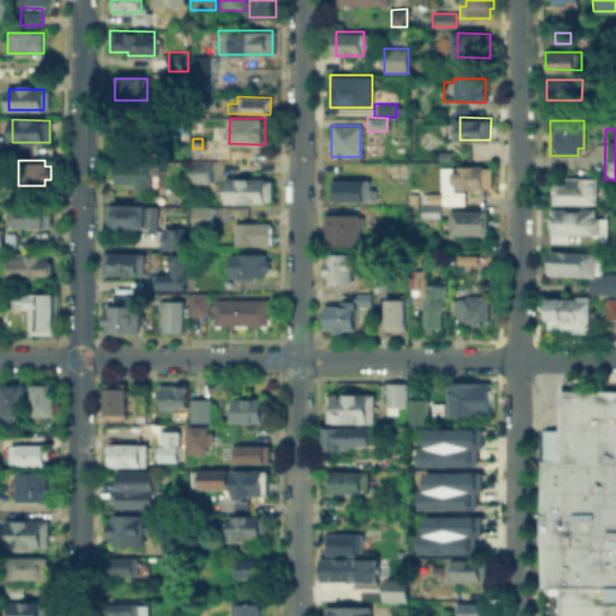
[(149,183),(149,188),(131,188),(131,183),(117,183),(117,163),(150,164),(149,183)]
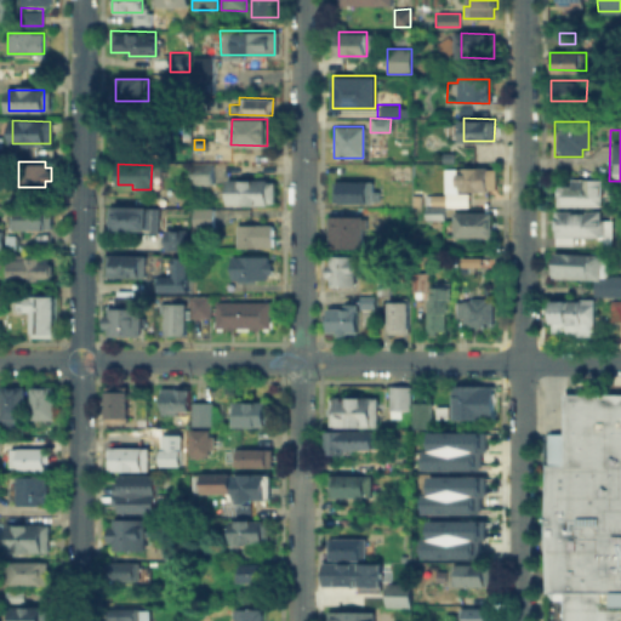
[(211,164),(211,182),(191,182),(191,164),(211,164)]
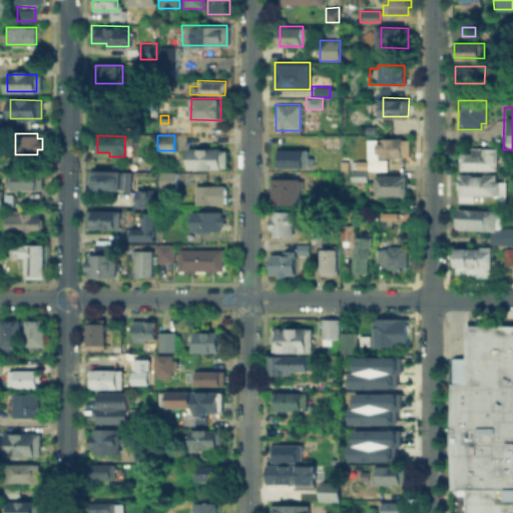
[(407,157),(379,156),(380,137),(407,137),(407,157)]
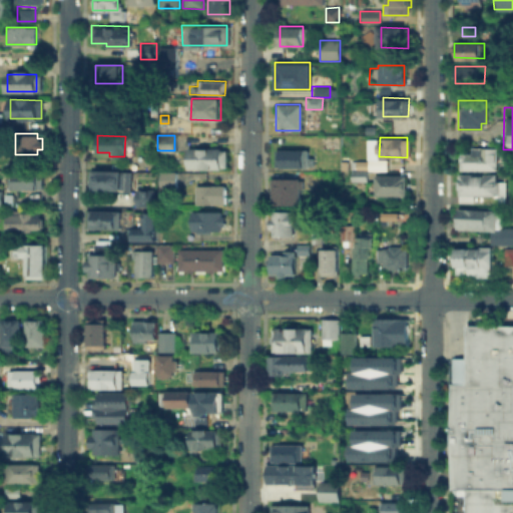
[(495,166),(455,166),(456,155),(469,155),(469,145),(495,145),(495,166)]
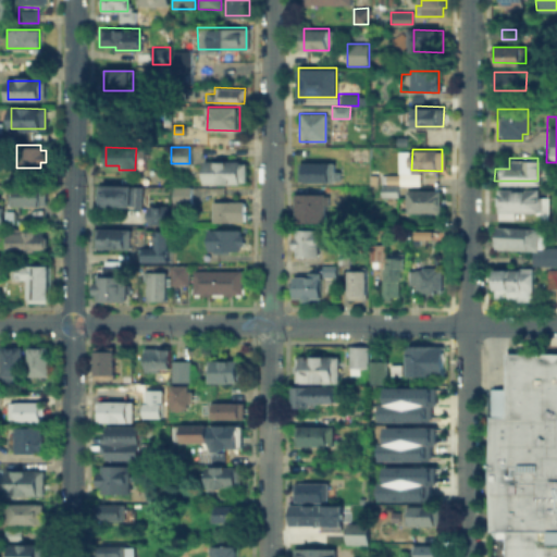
[(246,183),(202,182),(202,165),(206,165),(206,162),(246,162),(246,183)]
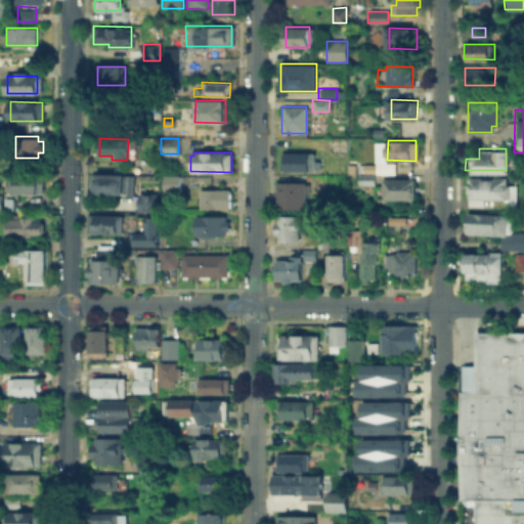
[(287,153),(312,153),(312,169),(287,169),(287,153)]
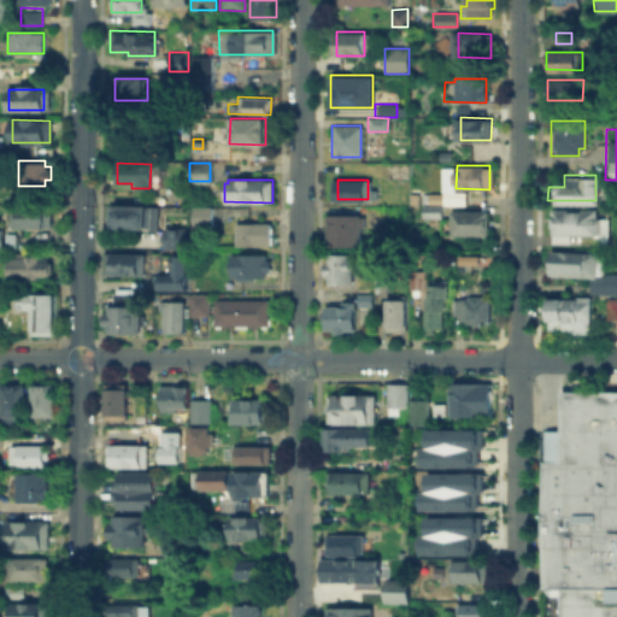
[(465,192),(465,205),(442,205),(444,191),(465,192)]
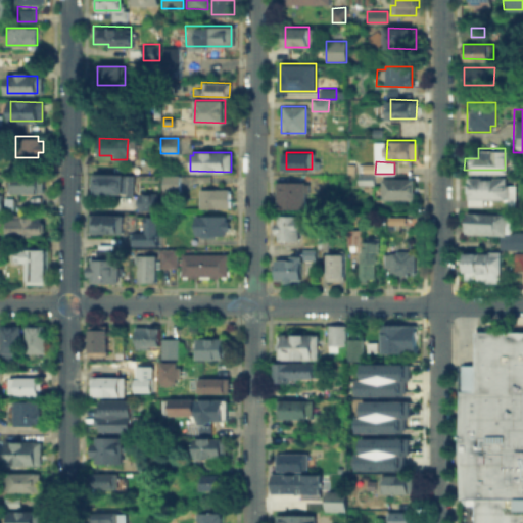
[(373,163),(372,172),(362,172),(362,163),(373,163)]
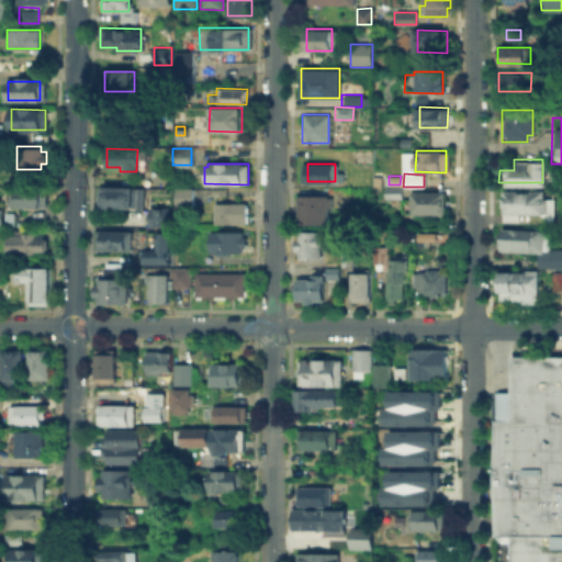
[(45,188),(45,206),(9,206),(9,187),(45,188)]
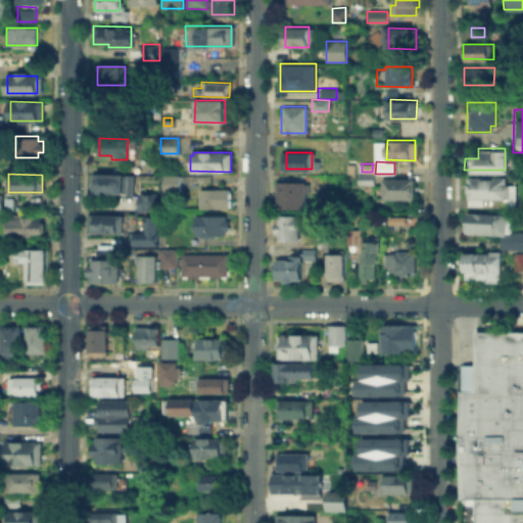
[(375,175),(375,186),(358,186),(358,174),(375,175)]
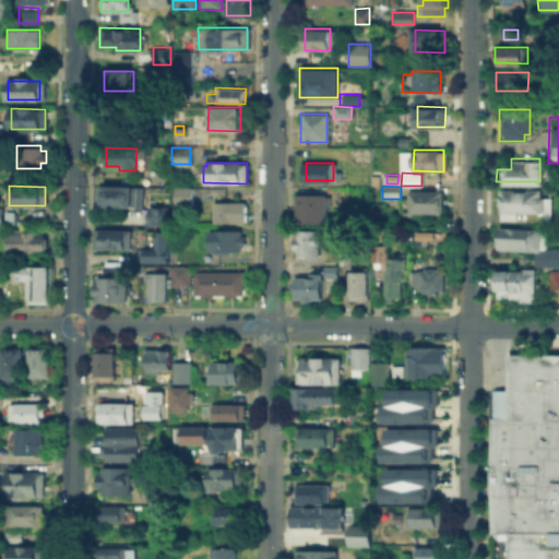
[(134,188),(134,205),(99,205),(99,187),(134,188)]
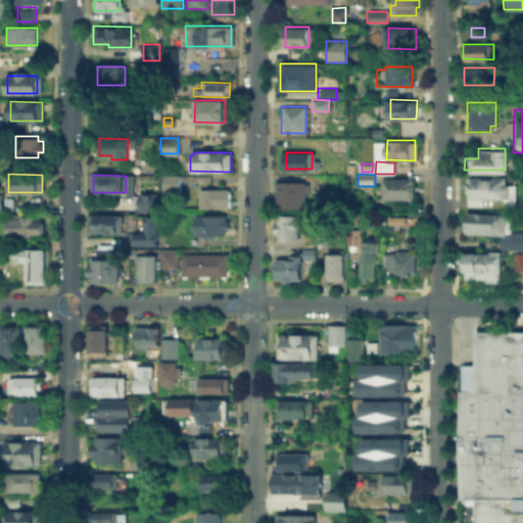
[(464,197),(464,176),(506,177),(506,198),(464,197)]
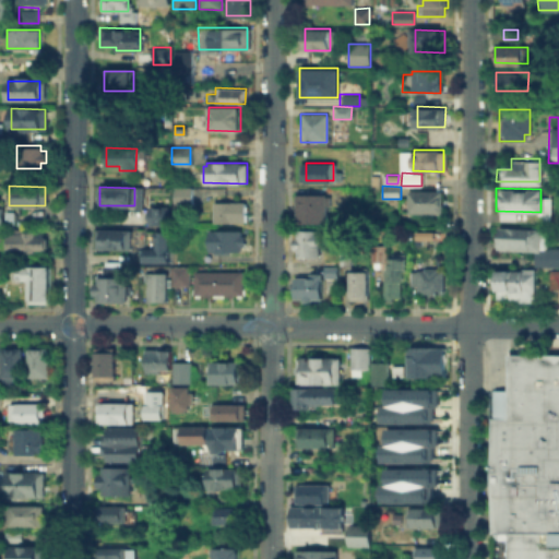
[(190,189),(190,202),(174,202),(174,189),(190,189)]
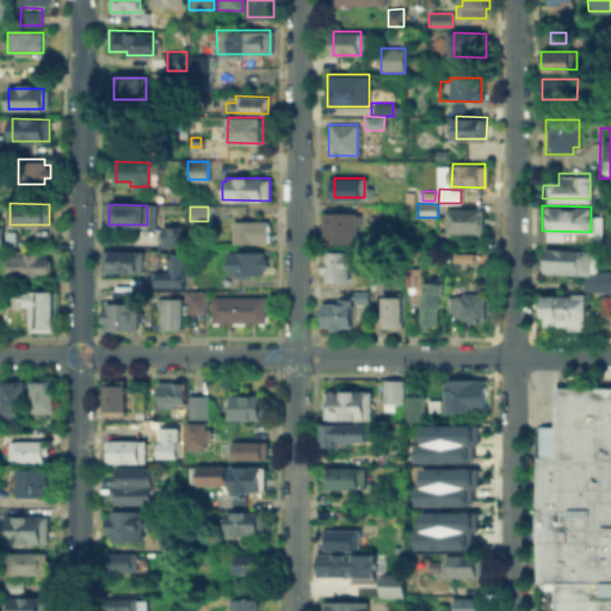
[(482,208),(482,233),(445,234),(445,208),(482,208)]
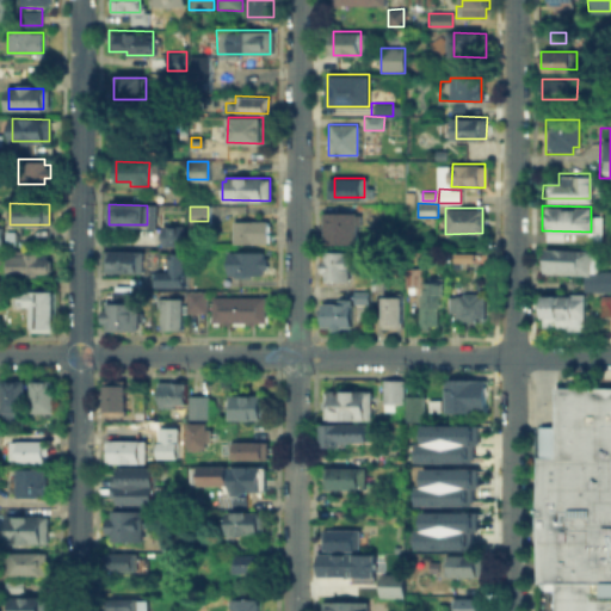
[(322,211),(357,211),(357,242),(322,242),(322,211)]
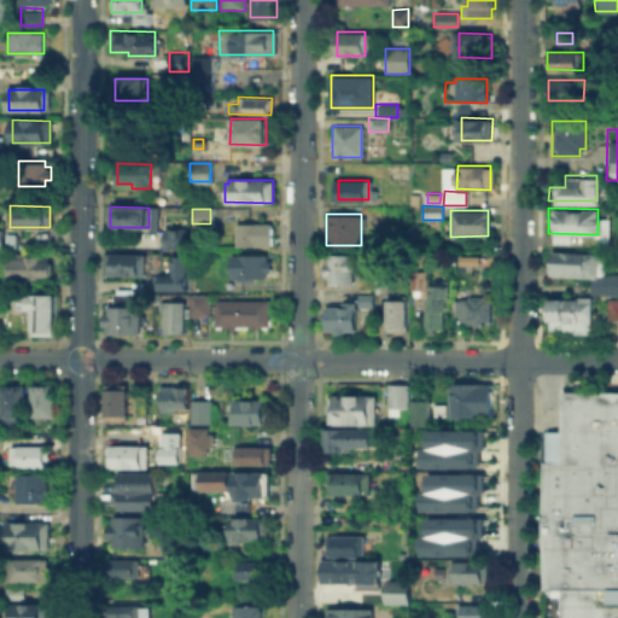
[(272,223),(272,245),(237,245),(237,223),(272,223)]
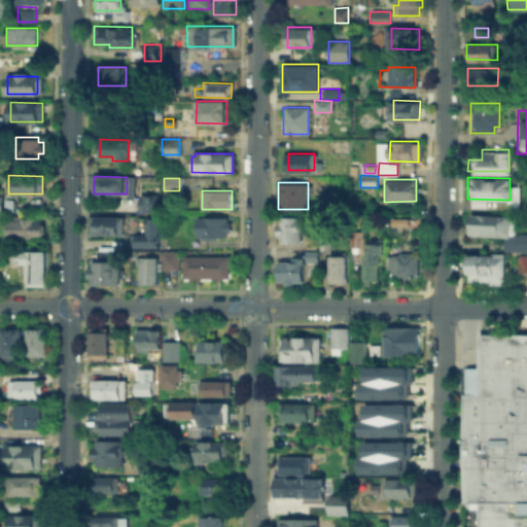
[(139,213),(139,195),(161,195),(161,213),(139,213)]
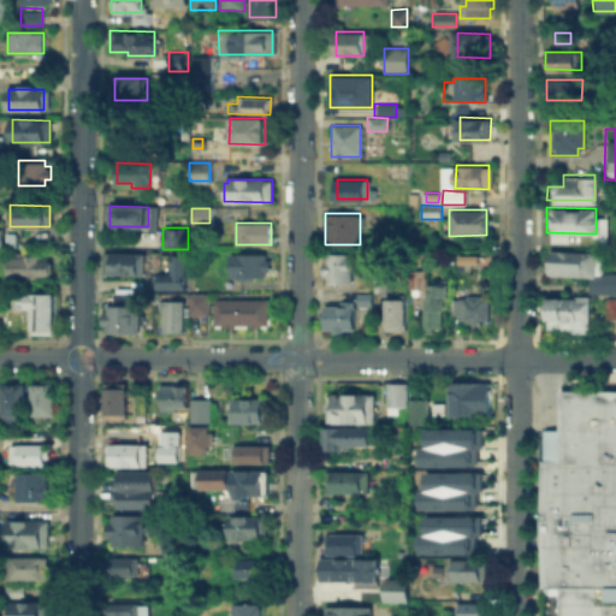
[(543,273),(543,249),(599,249),(599,273),(543,273)]
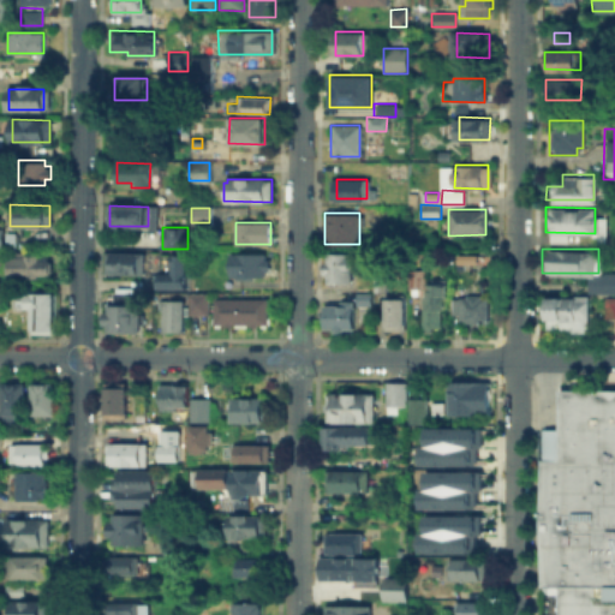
[(327,261),(327,252),(351,252),(352,257),(356,257),(356,268),(351,268),(352,282),(327,282),(327,274),(322,274),(322,261),(327,261)]
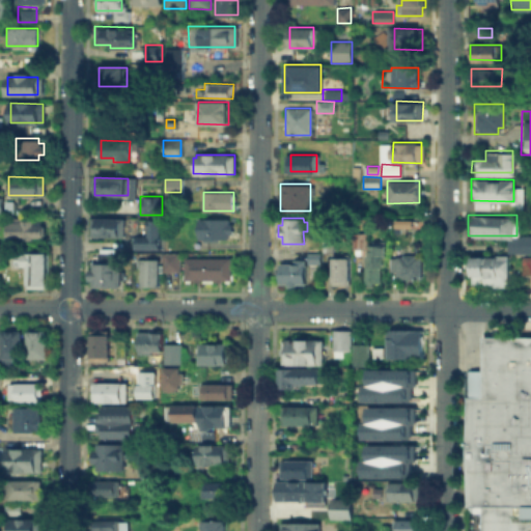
[(91,219),(122,219),(122,235),(91,235),(91,219)]
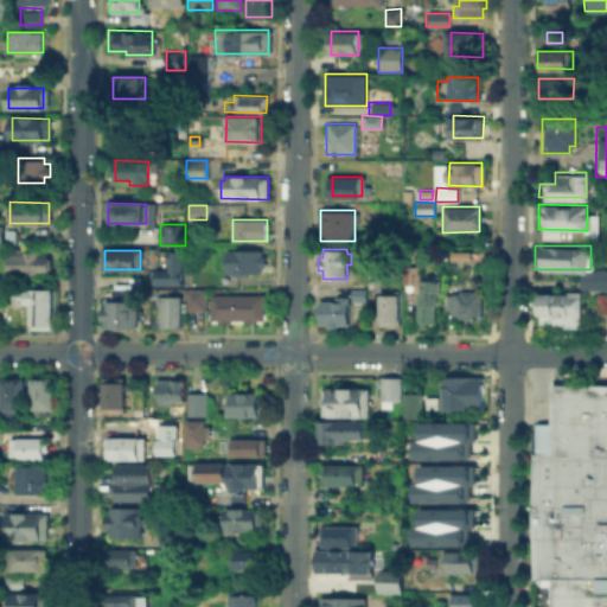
[(180,250),(180,285),(153,283),(153,270),(167,270),(167,250),(180,250)]
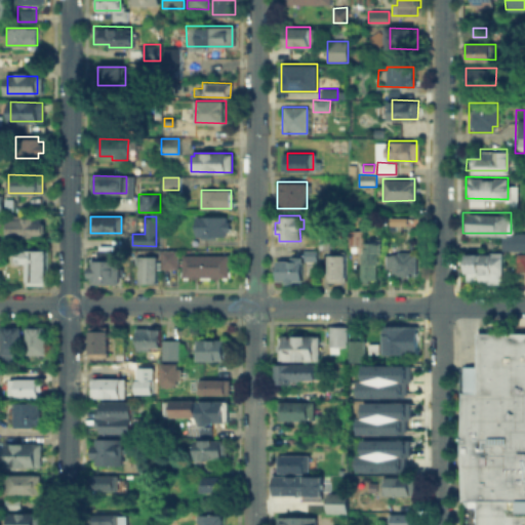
[(228,216),(228,236),(197,236),(197,216),(228,216)]
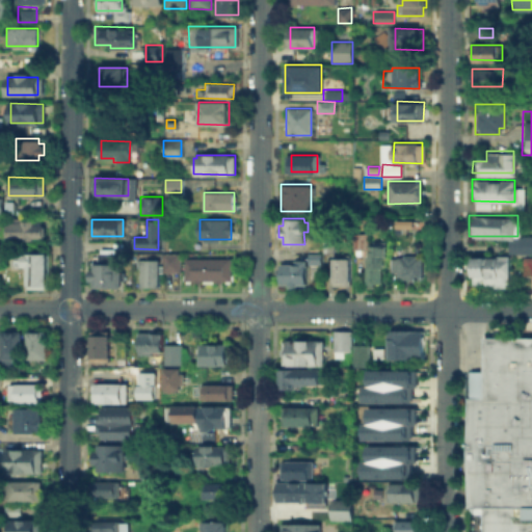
[(4,239),(4,220),(44,220),(44,240),(4,239)]
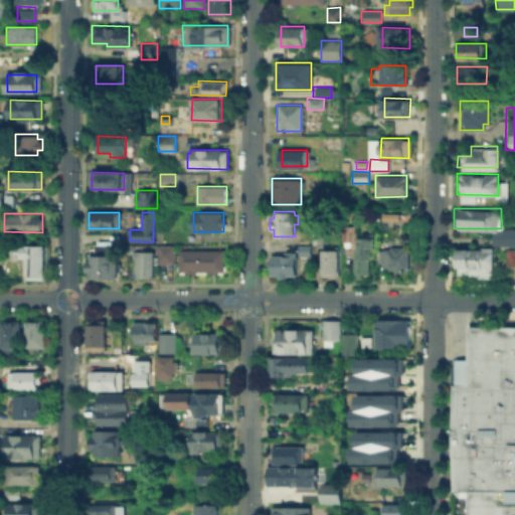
[(324,227),(324,240),(313,240),(313,227),(324,227)]
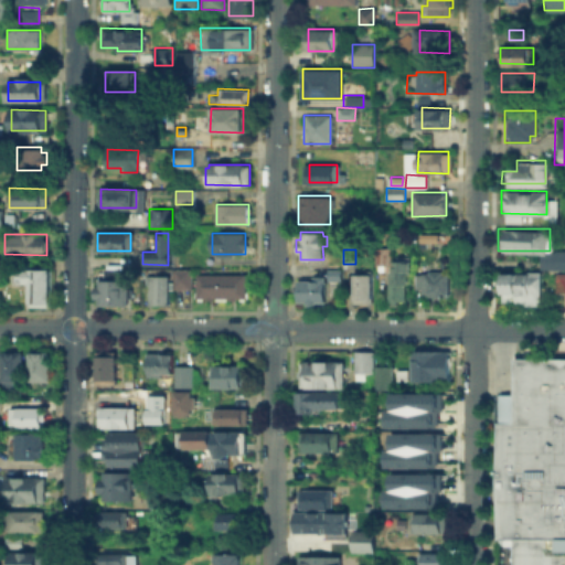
[(390,252),(390,265),(375,265),(375,252),(390,252)]
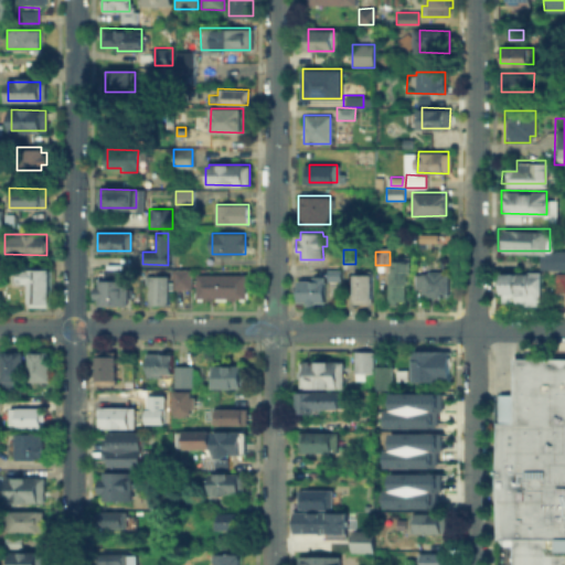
[(564,266),(541,266),(541,252),(564,252),(564,266)]
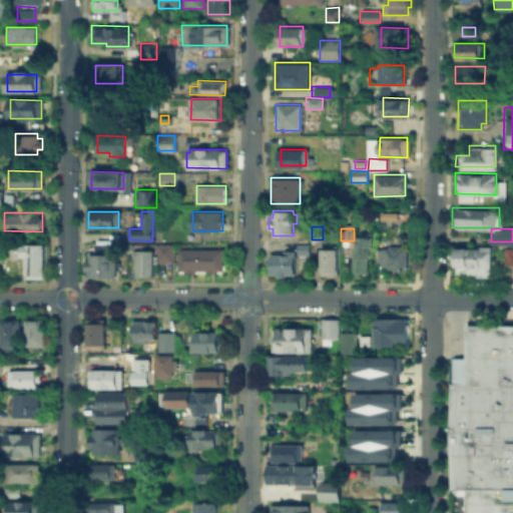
[(157,242),(157,230),(172,230),(172,242),(157,242)]
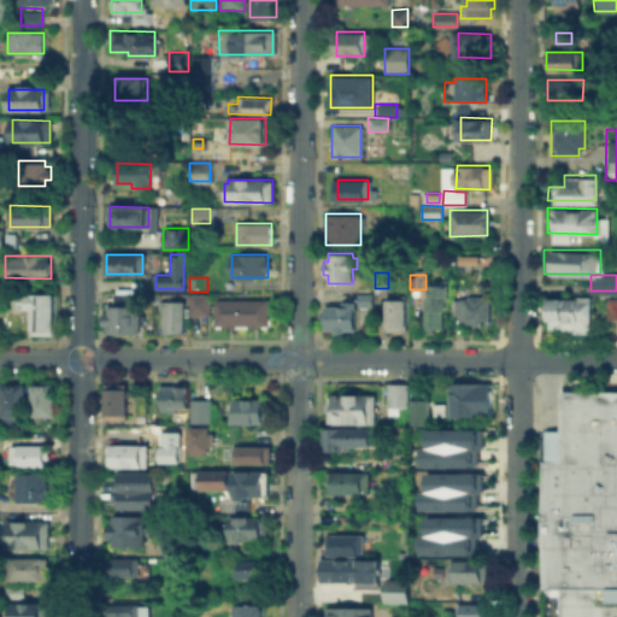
[(442,312),(442,333),(423,333),(422,300),(429,299),(428,285),(447,285),(448,312),(442,312)]
